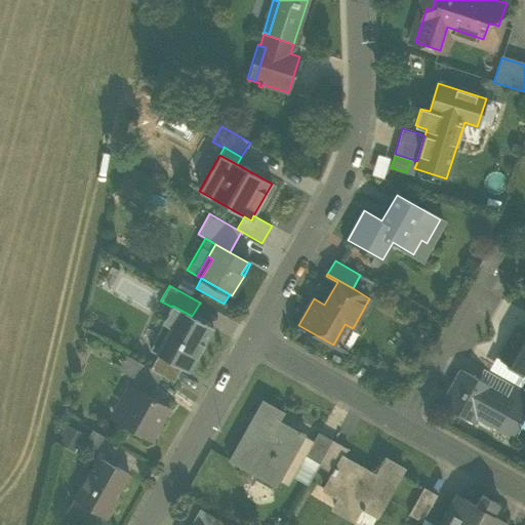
[(171,307),(162,323),(169,327),(154,353),(158,355),(182,367),(189,371),(213,328),(192,316),(172,306),(171,307)]
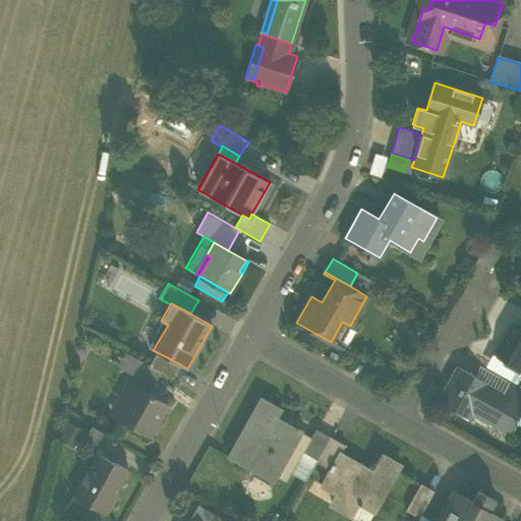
[(148,347),(153,350),(168,325),(161,321),(148,347)]
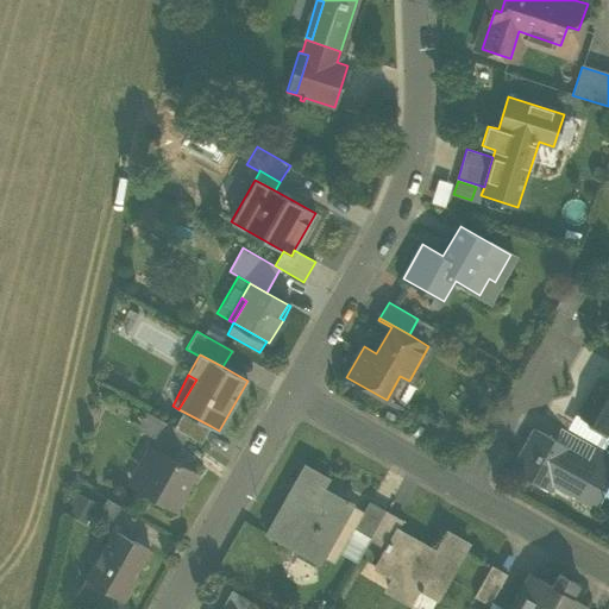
[(602,427),(608,431),(608,383),(601,378),(600,381),(601,382),(583,415),(581,414),(581,415),(602,427)]
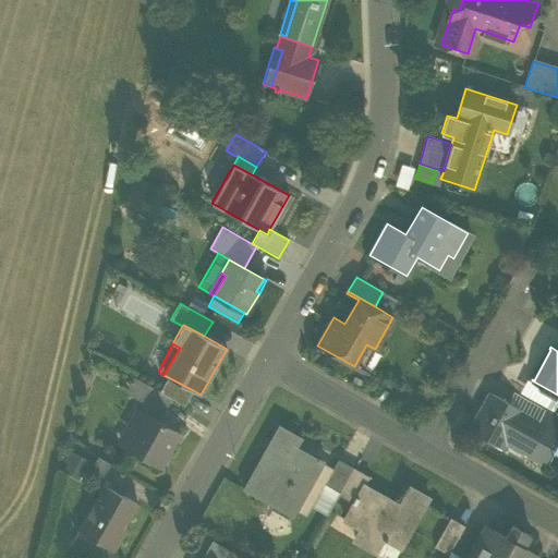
[(517,373),(509,387),(544,405),(552,391),(532,380),(517,373)]
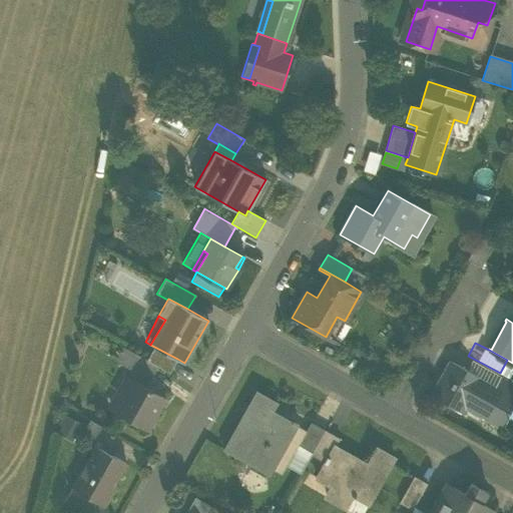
[(177,359),(154,347),(146,360),(155,365),(169,373),(177,359)]
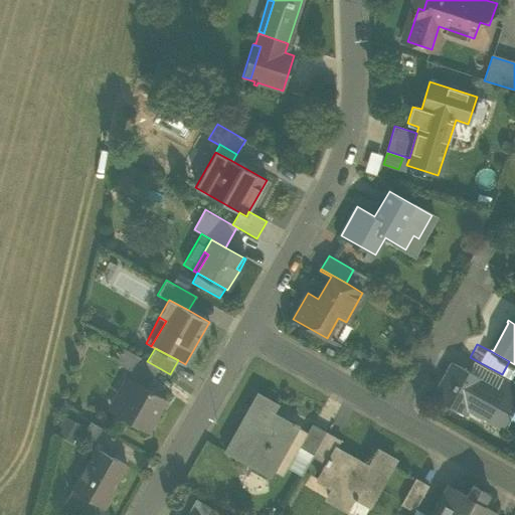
[(128,366),(150,379),(156,366),(147,361),(134,354),(128,366)]
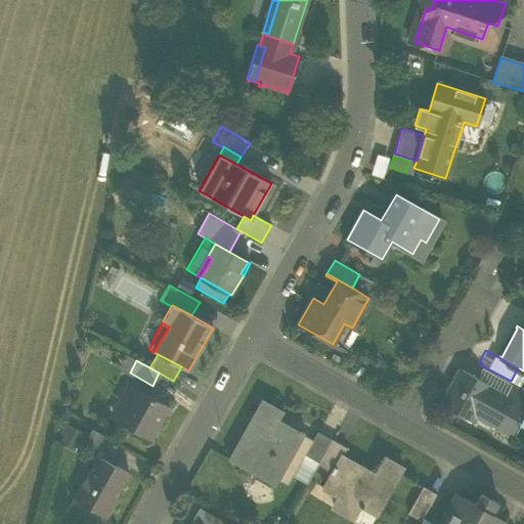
[(511,384),(482,367),(476,378),(490,386),(489,388),(504,396),(511,384)]
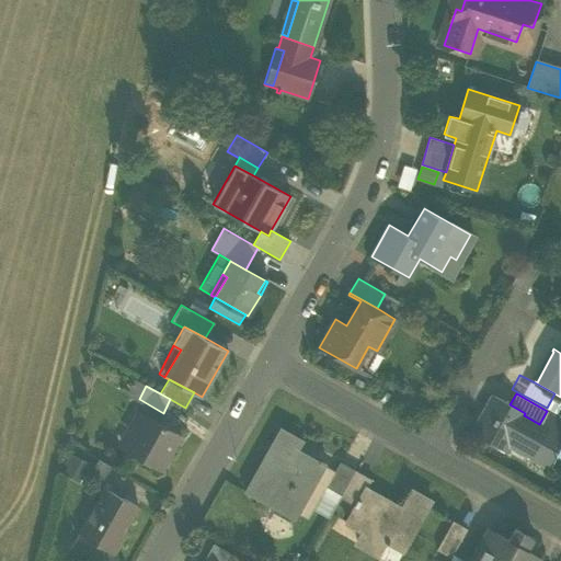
[(503,450),(511,437),(524,415),(525,413),(510,404),(493,396),(471,433),(503,450)]
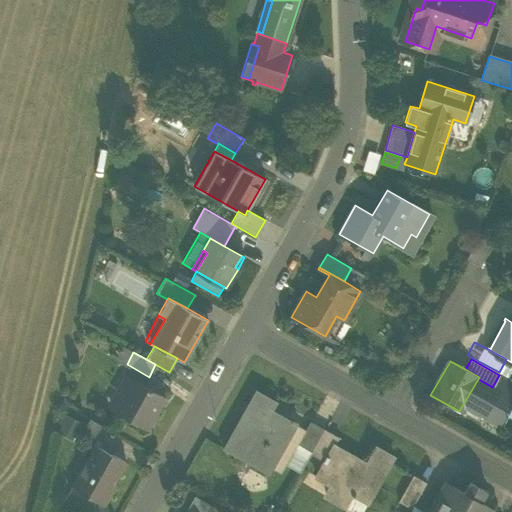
[(111,409),(146,429),(165,397),(126,375),(117,390),(121,392),(111,409)]
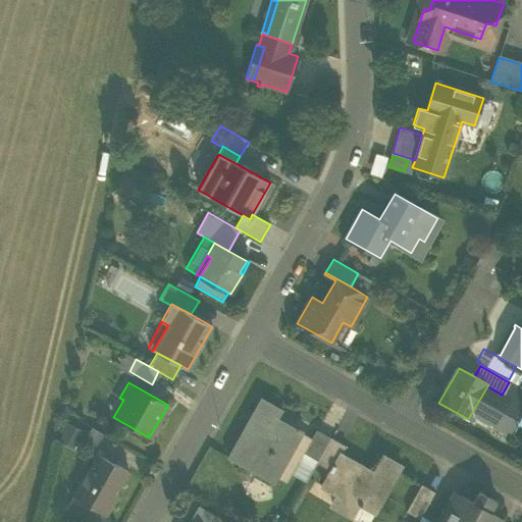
[(502,395),(521,406),(521,389),(509,382),(502,395)]
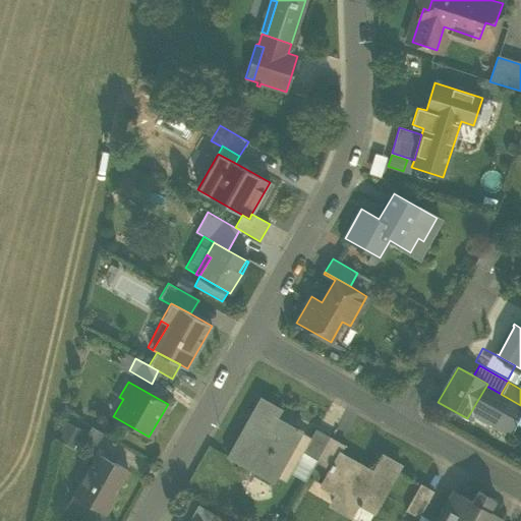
[(508,433),(514,422),(520,409),(520,405),(501,394),(486,386),(474,406),(496,417),(491,424),(508,433)]
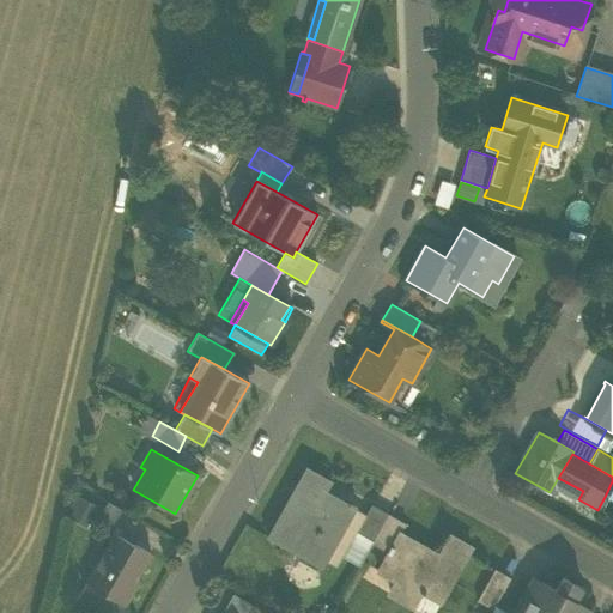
[(301,547),(325,562),(357,505),(351,502),(351,504),(337,496),(333,503),(322,497),(332,480),(307,466),(267,535),(298,552),(301,547)]
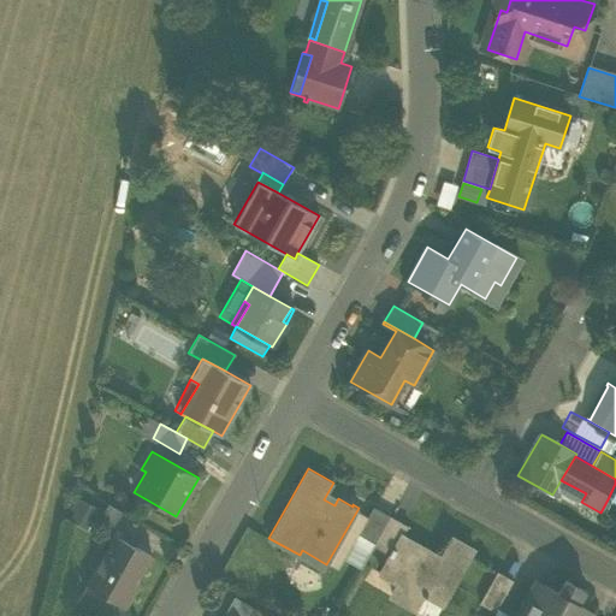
[(101,519),(125,533),(134,519),(108,504),(101,519)]
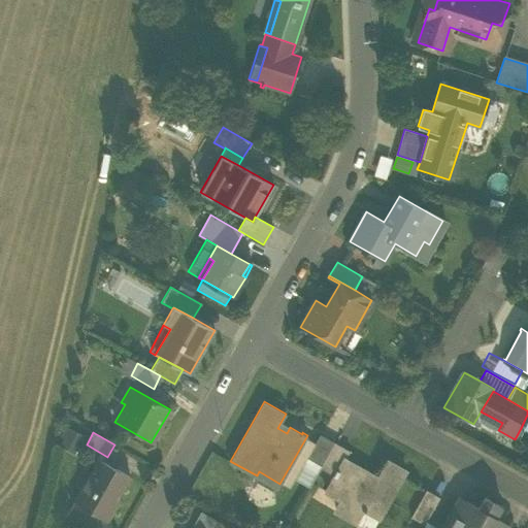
[(321,466),(322,463),(334,442),(320,434),(306,458),(321,466)]
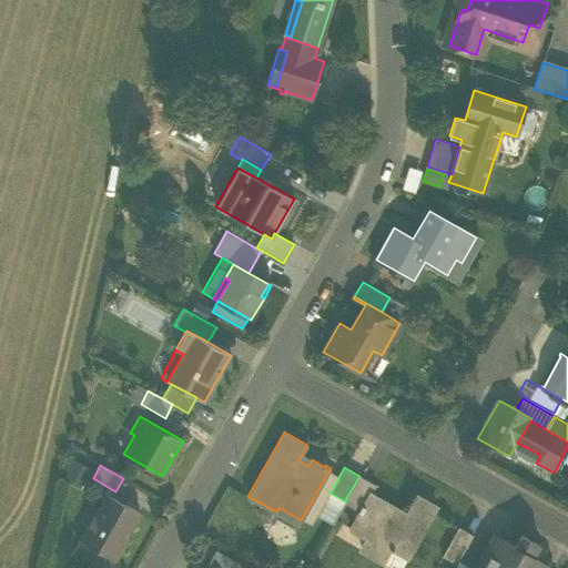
[(376,486),(359,476),(346,498),(362,506),(362,507),(371,494),(372,495),(376,486)]
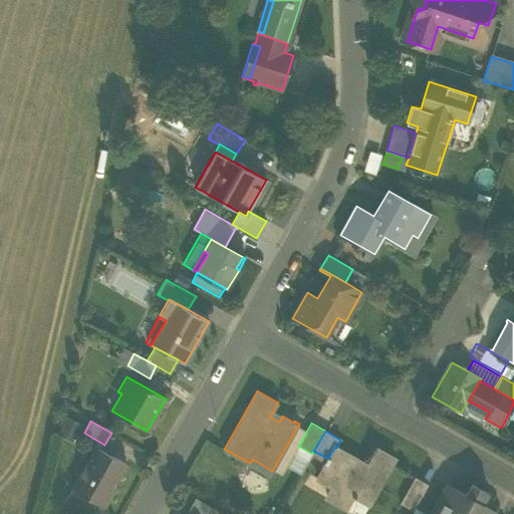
[(312,454),(298,446),(287,464),(301,472),(312,454)]
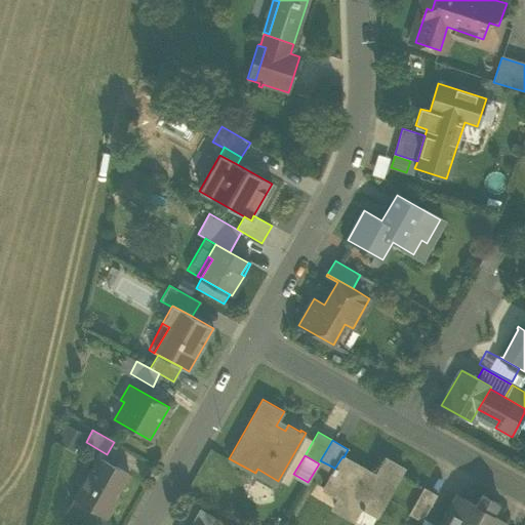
[(74,499),(107,518),(118,499),(116,497),(129,475),(97,456),(74,499)]
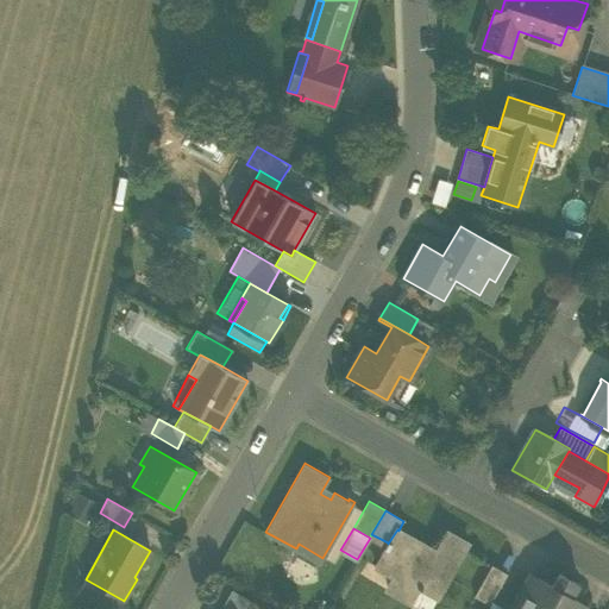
[(387,591),(408,603),(412,598),(418,588),(437,598),(469,544),(447,532),(435,552),(434,550),(431,557),(418,548),(421,542),(399,531),(397,529),(388,544),(388,542),(384,548),(385,550),(375,567),(394,578),(387,591)]
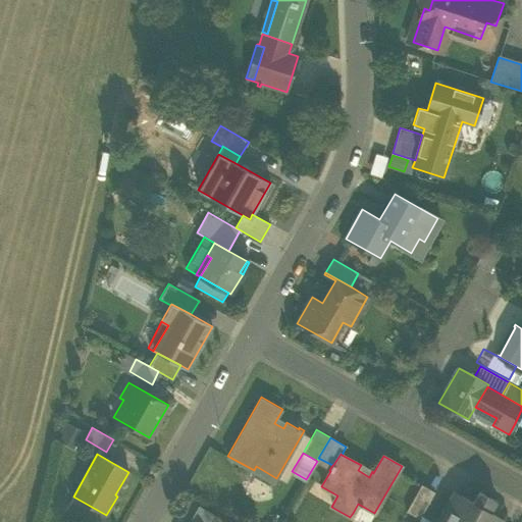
[(406,511),(419,519),(434,491),(421,484),(406,511)]
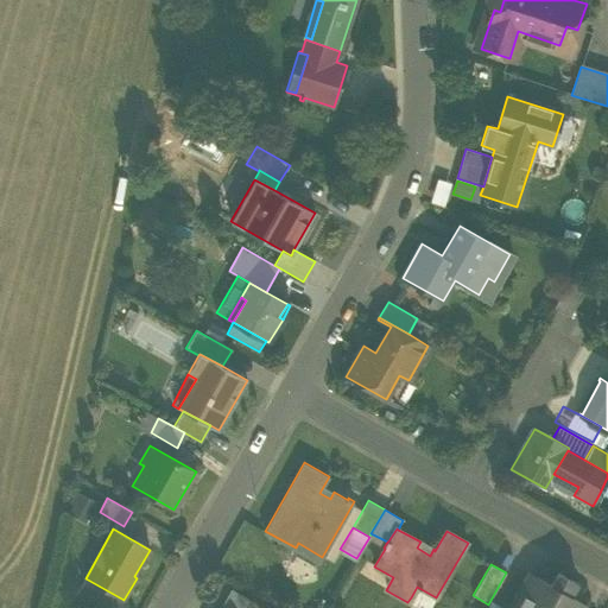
[(551,584),(570,595),(577,583),(557,572),(551,584)]
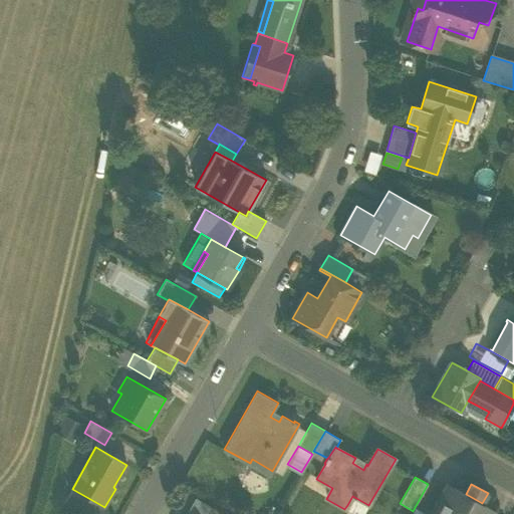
[(453,487),(442,507),(454,513),(493,513),(495,511),(482,503),(466,494),(453,487)]
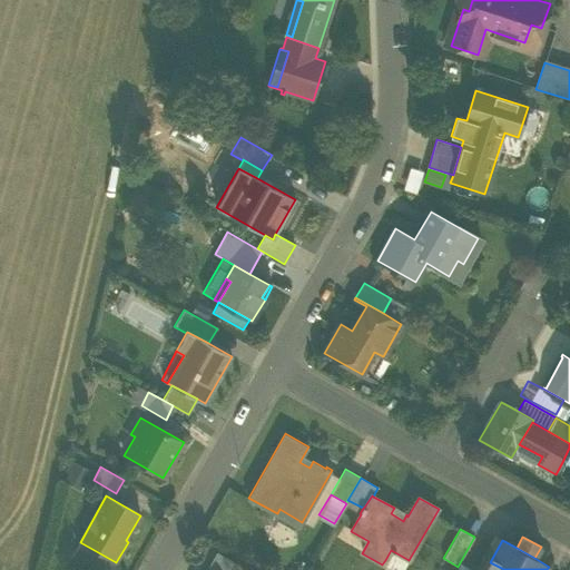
[(391,550),(385,560),(402,569),(409,560),(391,550)]
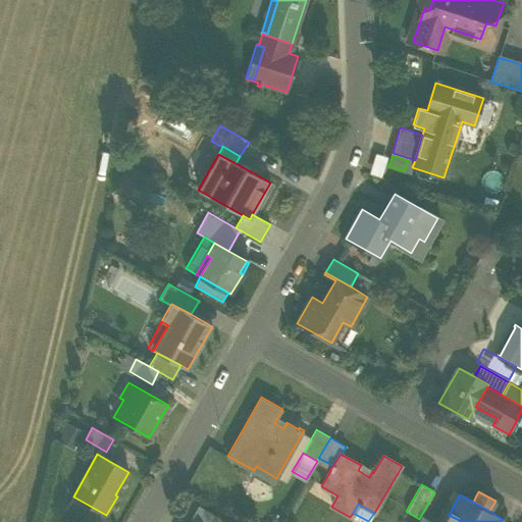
[(200,507),(191,521),(192,521),(216,521),(218,519),(200,507)]
